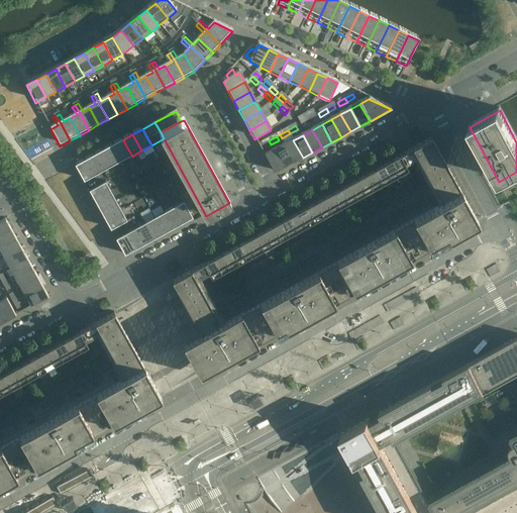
[(132,157),(123,140),(113,145),(122,162),(132,157)]
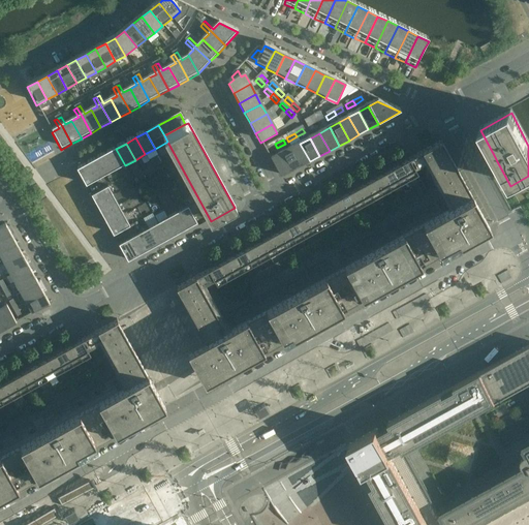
[(269,152),(277,148),(275,144),(267,148),(269,152)]
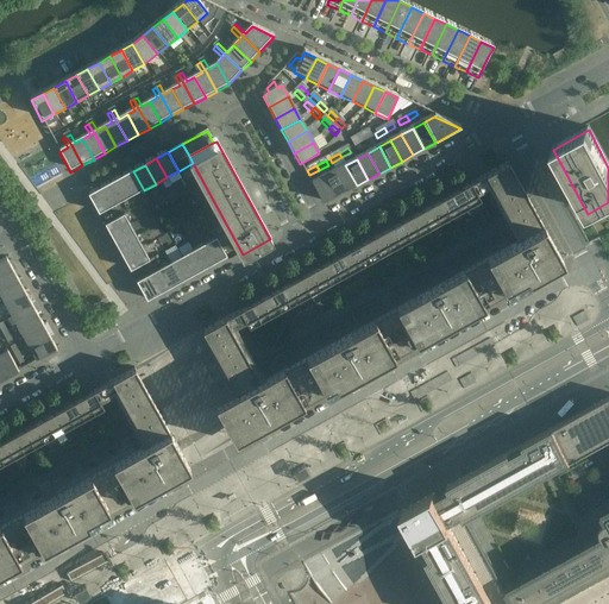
[(357,186),(345,165),(334,171),(346,193),(357,186)]
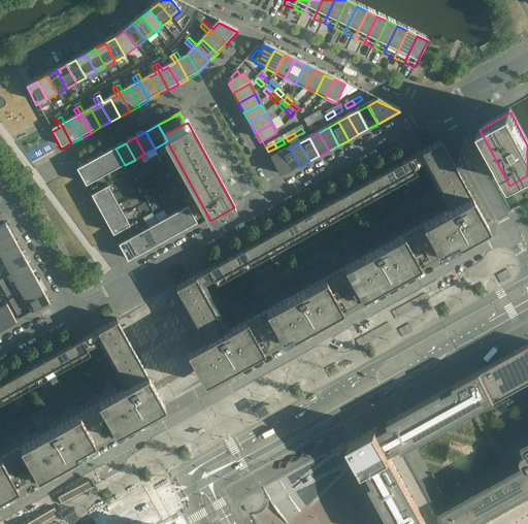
[(471,200),(459,176),(440,143),(421,154),(451,209),(452,210),(470,200),(471,200)]
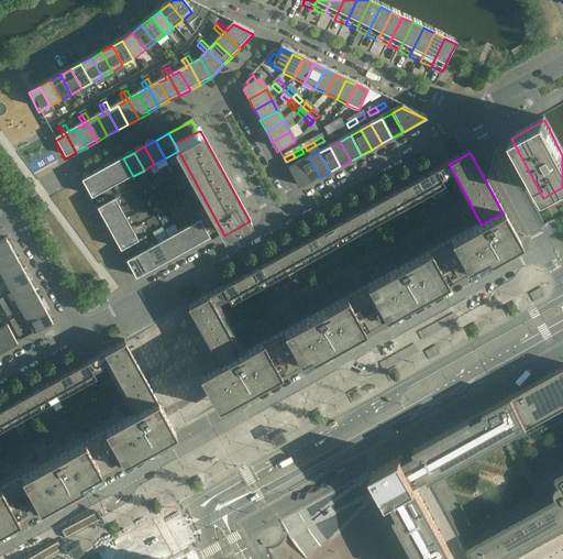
[(133,176),(123,159),(113,164),(122,182),(133,176)]
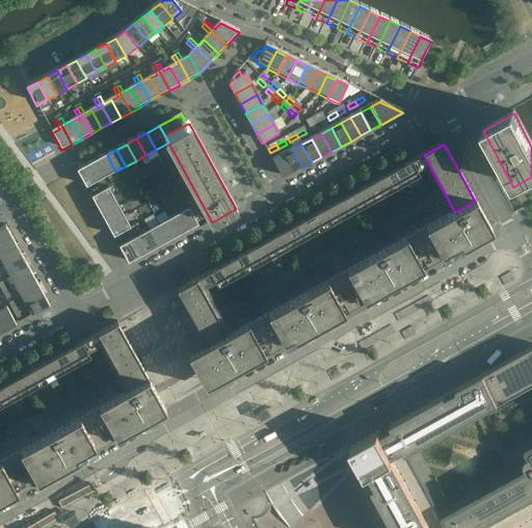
[(302,168),(292,150),(283,156),(292,174),(302,168)]
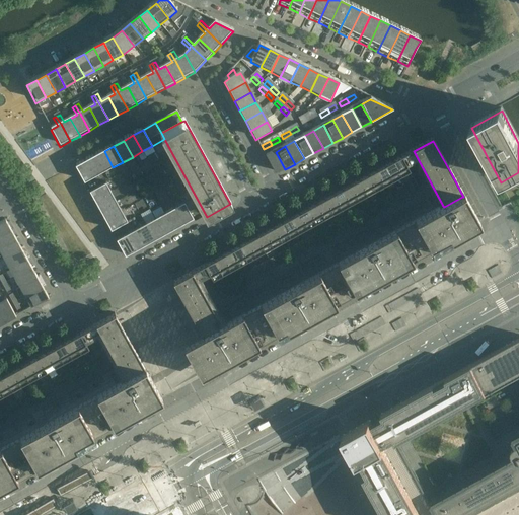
[(113,167),(104,151),(94,157),(103,173),(113,167)]
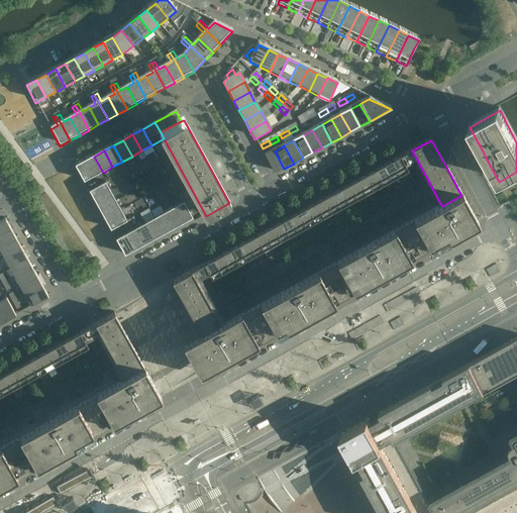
[(284,169),(275,151),(265,157),(274,174),(284,169)]
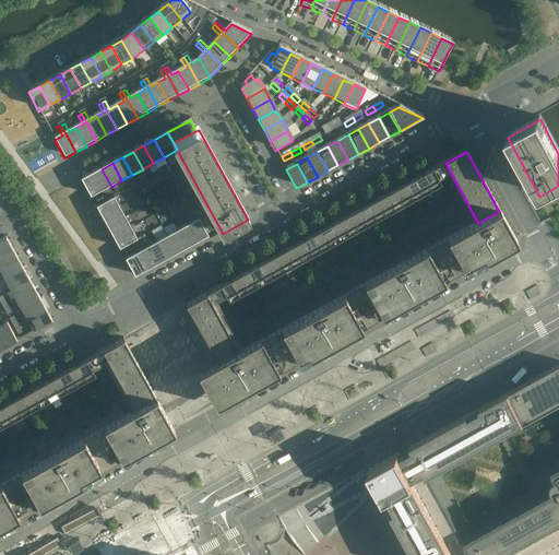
[(158,169),(162,179),(171,176),(169,166),(158,169)]
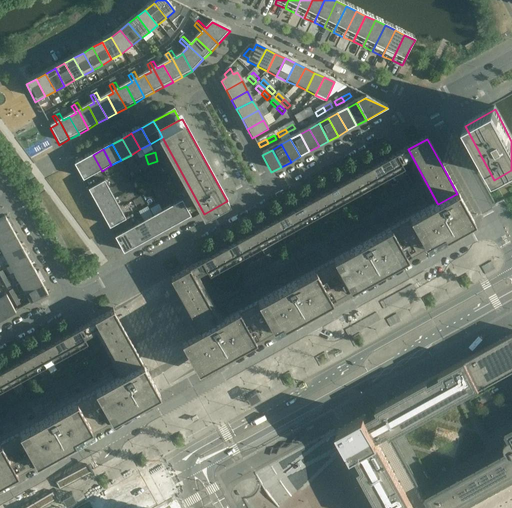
[(404,171),(396,156),(395,157),(394,154),(388,158),(389,160),(387,161),(395,176),(404,171)]
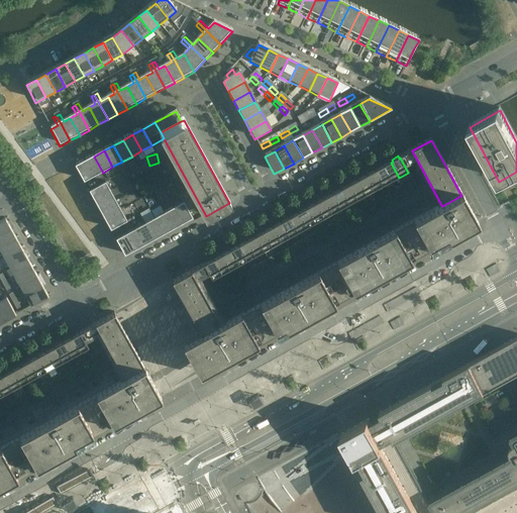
[(103,173),(94,157),(84,162),(93,178),(100,174),(103,173)]
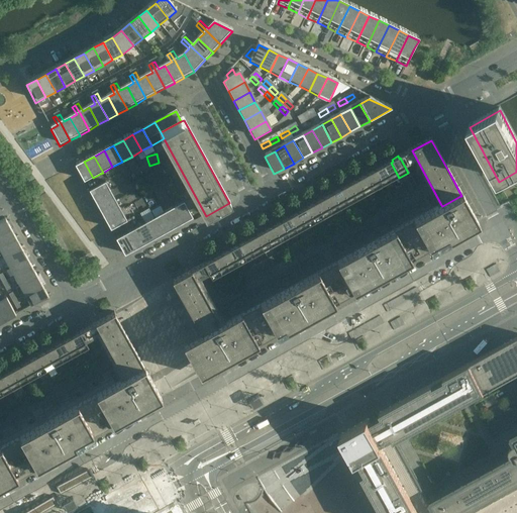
[(399,178),(391,163),(390,163),(389,161),(384,164),(385,166),(382,168),(391,183),(399,178)]
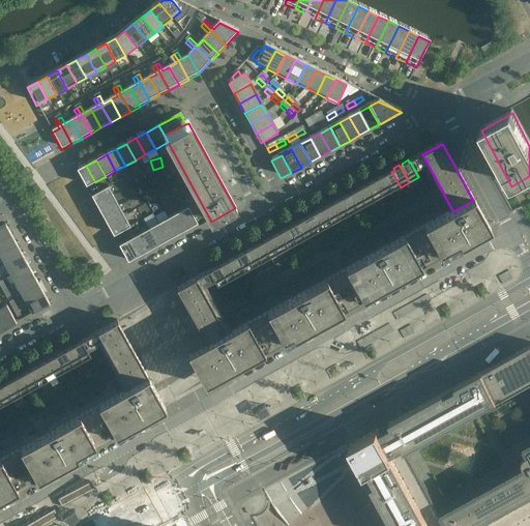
[(95,182),(86,166),(77,171),(86,187),(95,182)]
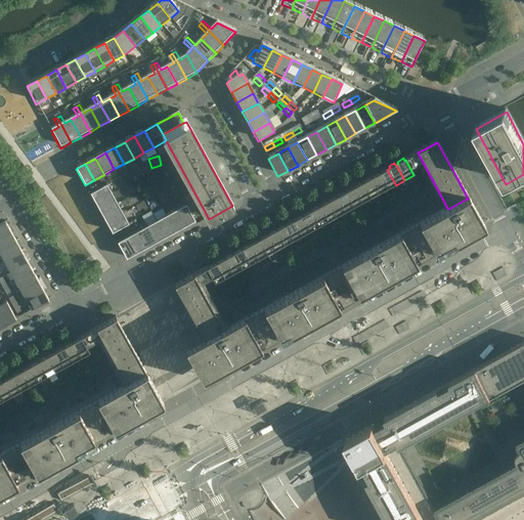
[(396,185),(387,170),(386,168),(380,171),(381,173),(379,174),(388,190),(396,185)]
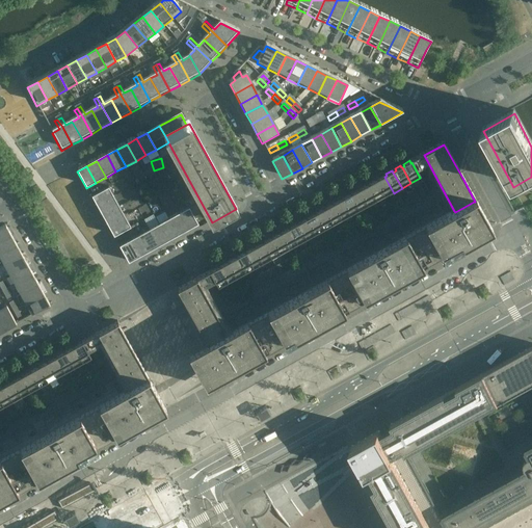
[(394,193),(384,177),(382,175),(377,178),(378,180),(376,182),(384,198),(394,193)]
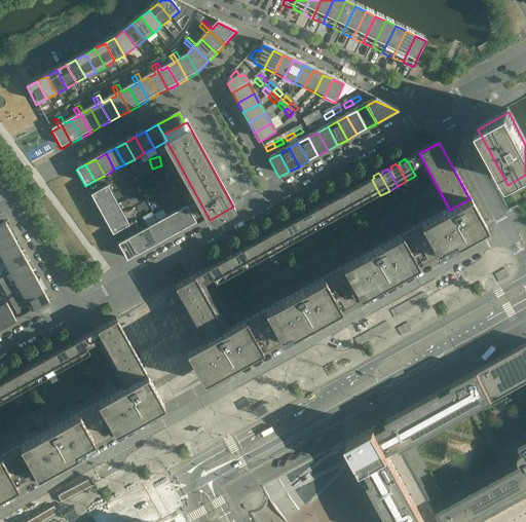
[(109,190),(102,177),(95,181),(85,186),(91,198),(109,190)]
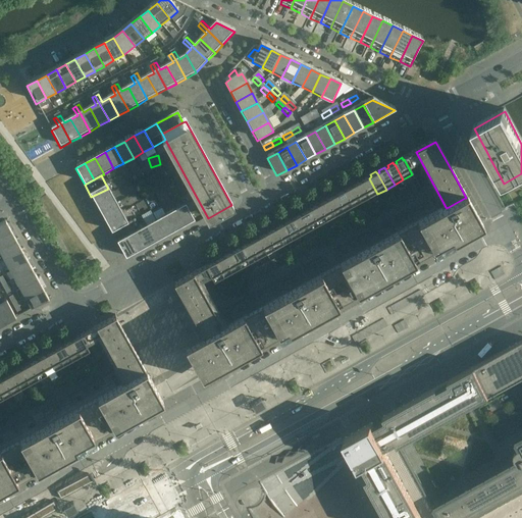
[(377,194),(369,178),(368,178),(367,176),(361,179),(363,182),(360,183),(369,199),(377,194)]
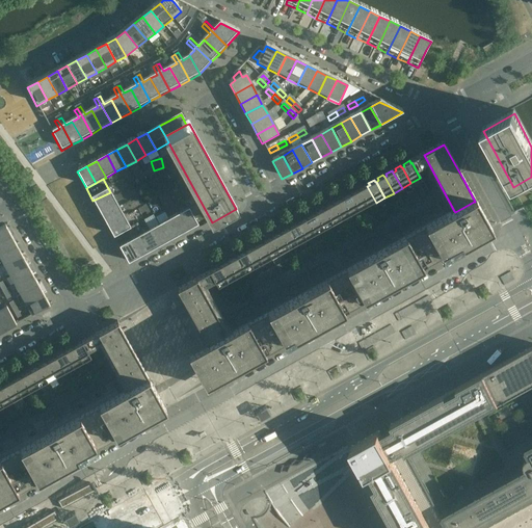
[(376,203),(367,186),(367,187),(366,185),(360,188),(361,190),(358,191),(367,208),(376,203)]
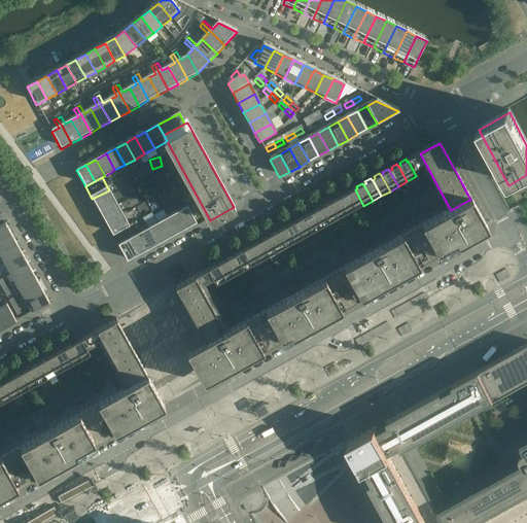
[(425,195),(420,185),(417,187),(422,197),(425,195)]
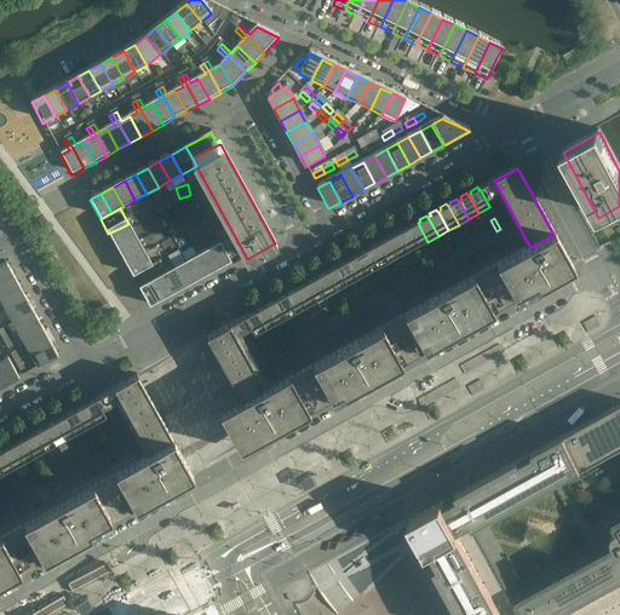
[(428,242),(418,223),(417,223),(415,220),(409,224),(411,226),(407,229),(418,247),(428,242)]
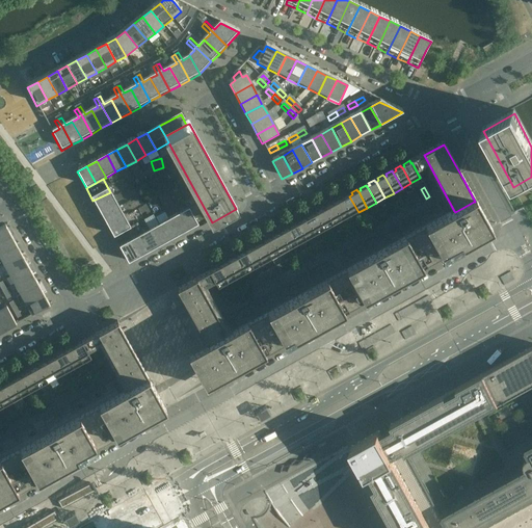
[(98,210),(114,201),(110,192),(92,201),(98,210)]
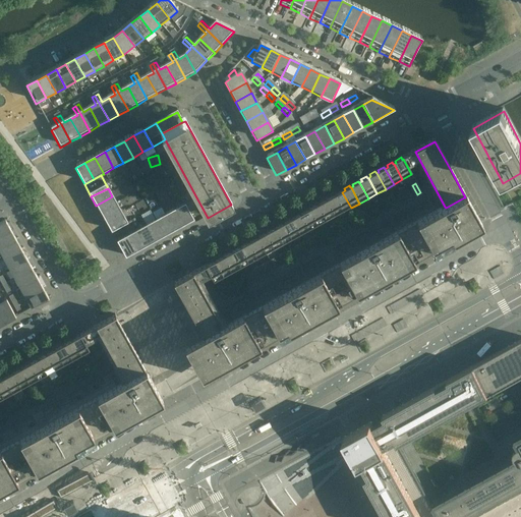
[(157,194),(163,203),(170,198),(164,190),(157,194)]
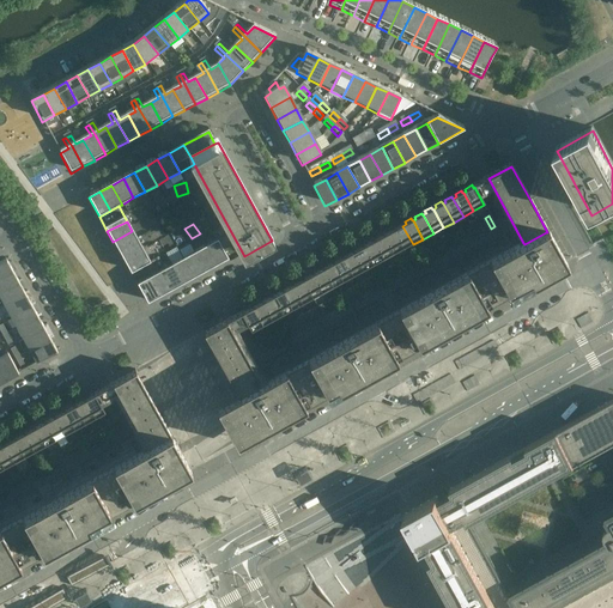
[(413,244),(402,226),(401,224),(394,228),(395,230),(393,231),(402,250),(413,244)]
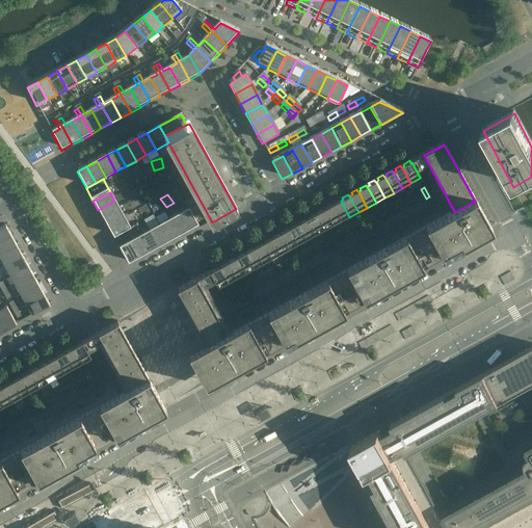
[(349,217),(341,201),(340,202),(339,200),(334,203),(335,205),(331,206),(341,222),(349,217)]
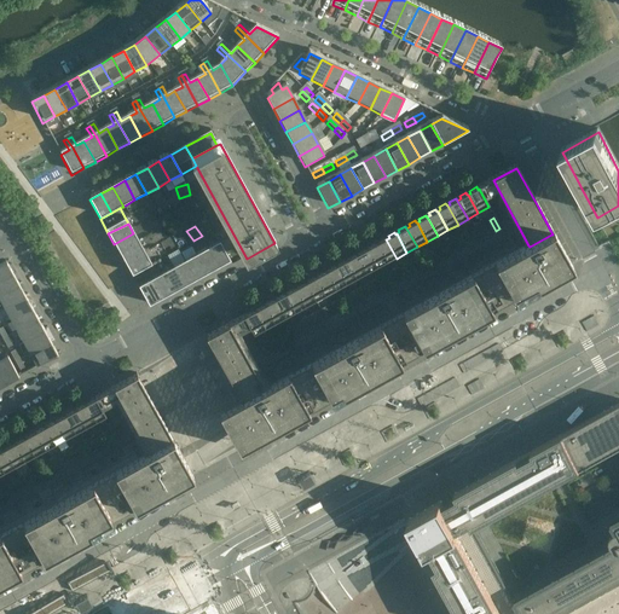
[(120,254),(139,243),(133,233),(114,244),(120,254)]
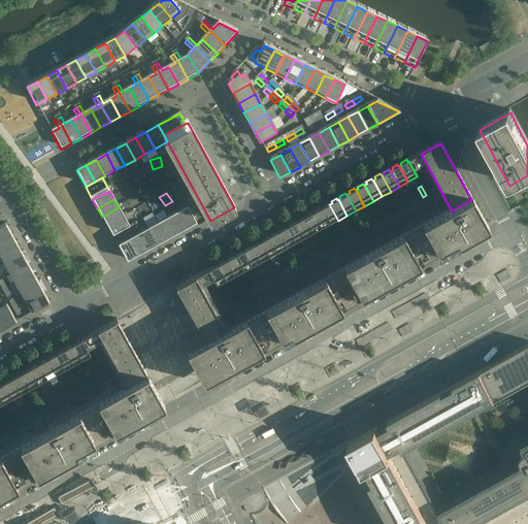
[(488,230),(484,223),(471,200),(470,200),(452,210),(451,209),(411,231),(429,263),(488,230)]
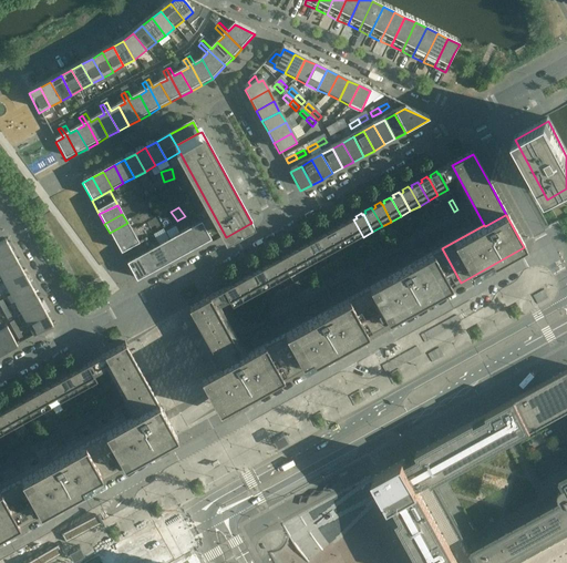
[(363,237),(353,219),(352,217),(346,221),(347,223),(344,225),(354,242),(363,237)]
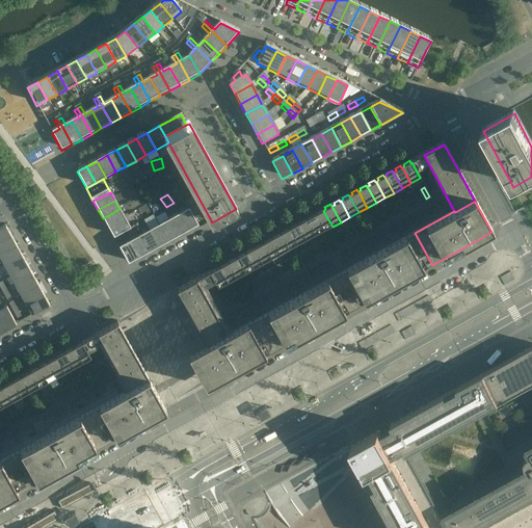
[(107,227),(124,217),(120,209),(103,218),(107,227)]
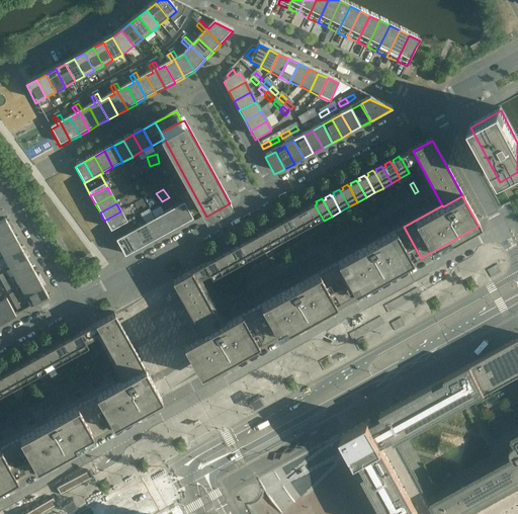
[(192,220),(183,203),(174,209),(183,226),(192,220)]
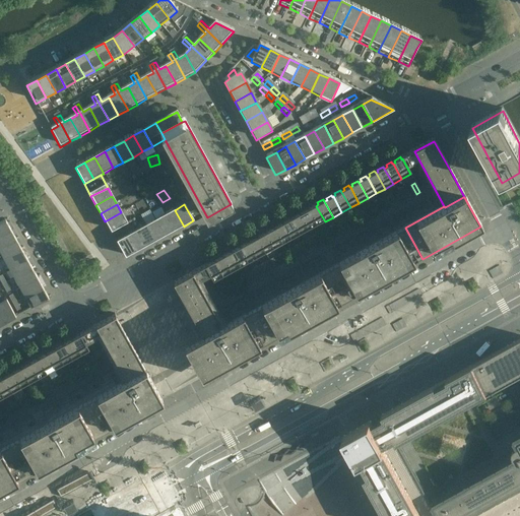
[(325,221),(316,206),(314,204),(309,207),(310,209),(308,210),(316,227),(325,221)]
